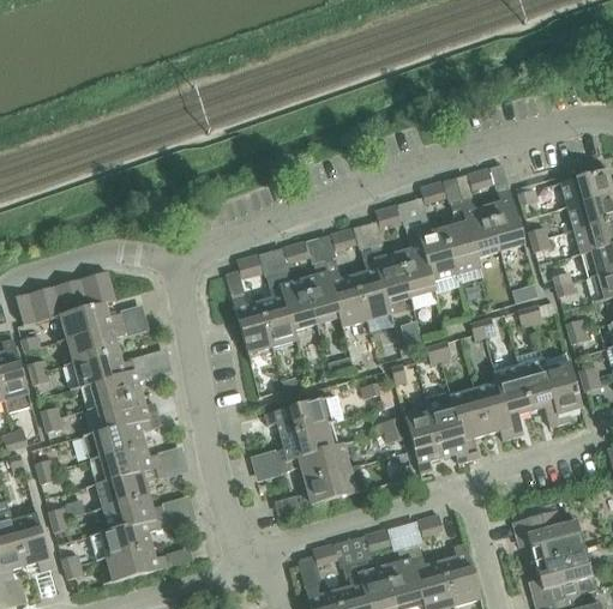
[(476,169),(481,186),(492,182),(487,167),(476,169)]
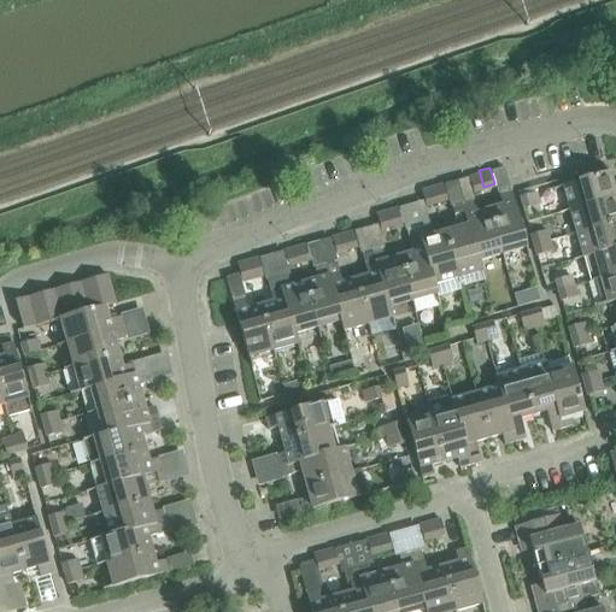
[(569,206),(615,193),(615,181),(612,183),(608,169),(563,181),(569,206)]
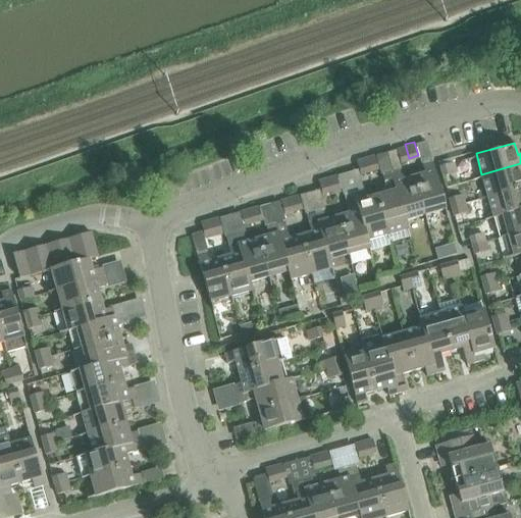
[(409,158),(405,144),(397,147),(400,160),(409,158)]
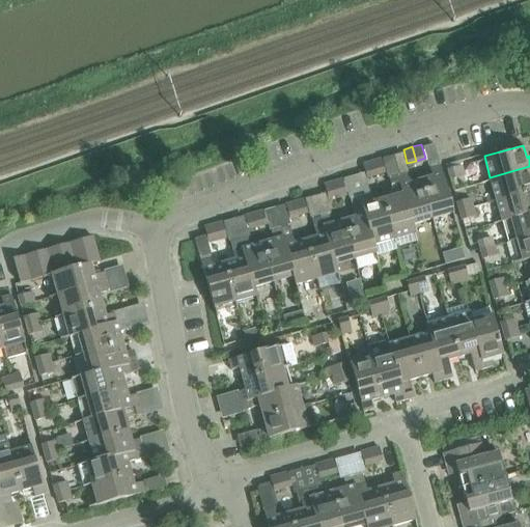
[(371,159),(375,172),(384,169),(381,156),(371,159)]
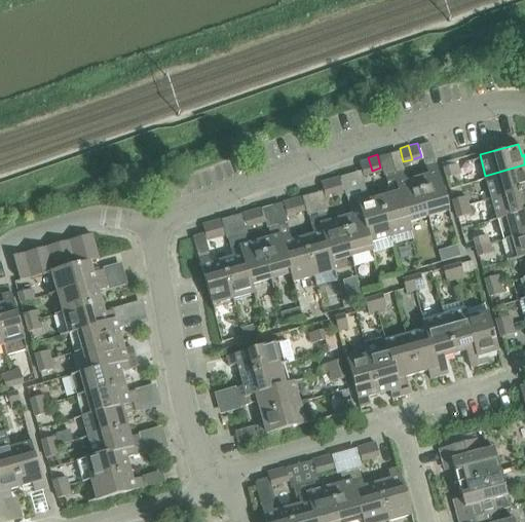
[(372,171),(368,157),(359,159),(363,173),(372,171)]
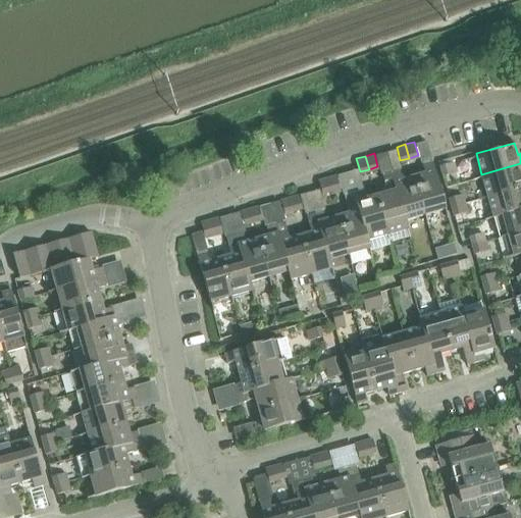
[(424,170),(414,173),(424,212),(446,206),(432,159),(422,162),(424,170)]
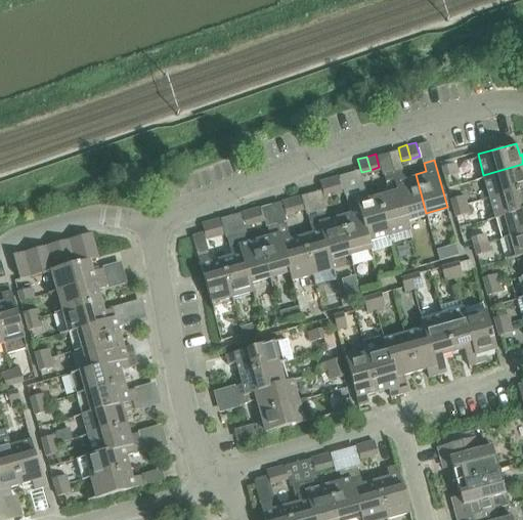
[(454,161),(441,164),(444,174),(458,170),(454,161)]
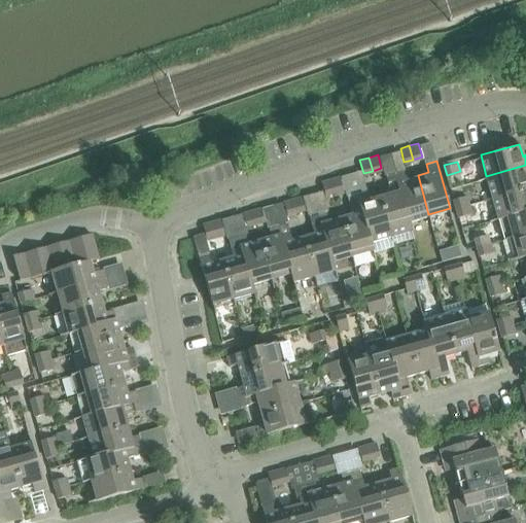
[(492,197),(525,186),(525,165),(486,176),(492,197)]
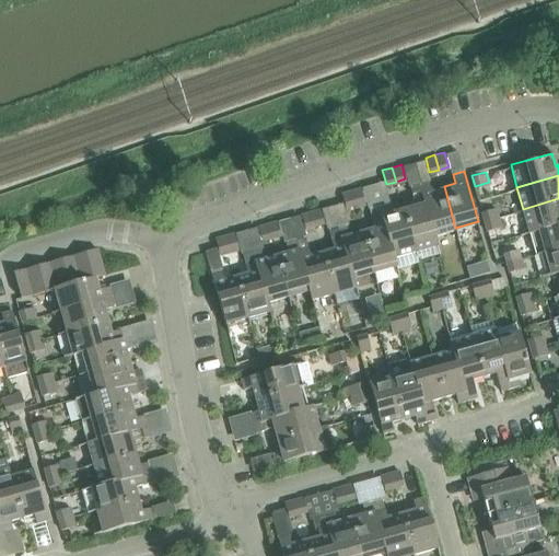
[(434,233),(435,233),(455,228),(444,186),(432,189),(429,181),(420,183),(434,233)]
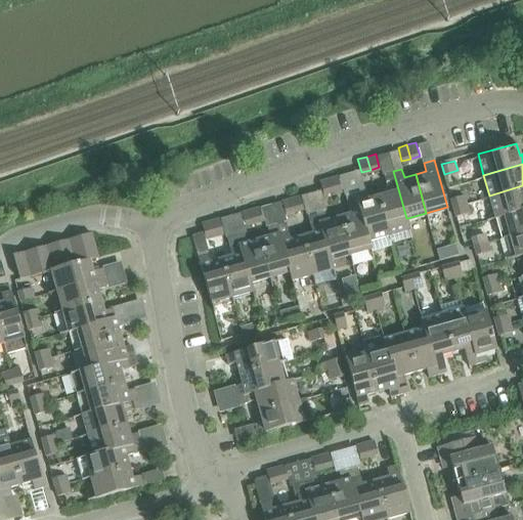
[(378,195),(388,232),(409,226),(407,218),(406,218),(393,171),(384,174),(389,190),(378,195)]
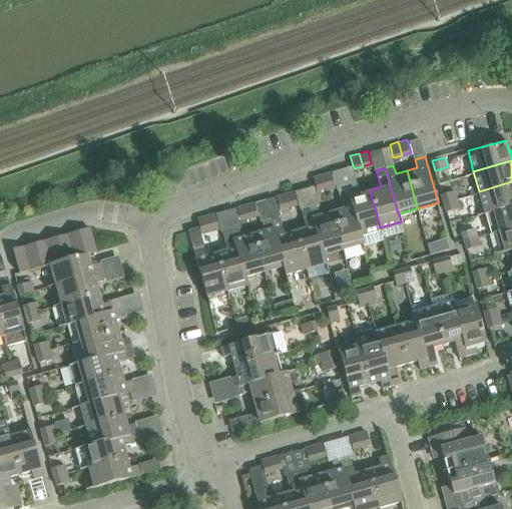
[(322,172),(325,185),(334,183),(330,170),(322,172)]
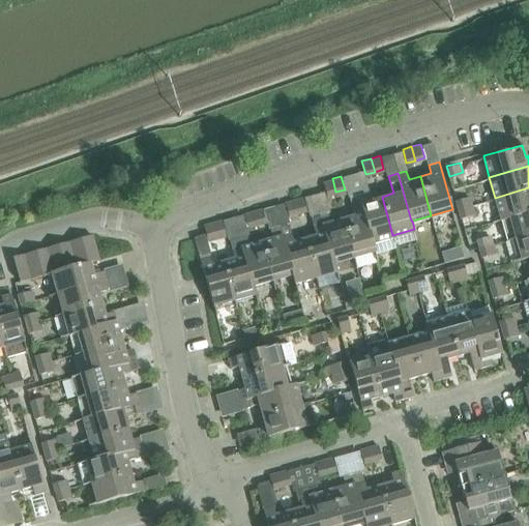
[(335,192),(332,178),(323,180),(327,194),(335,192)]
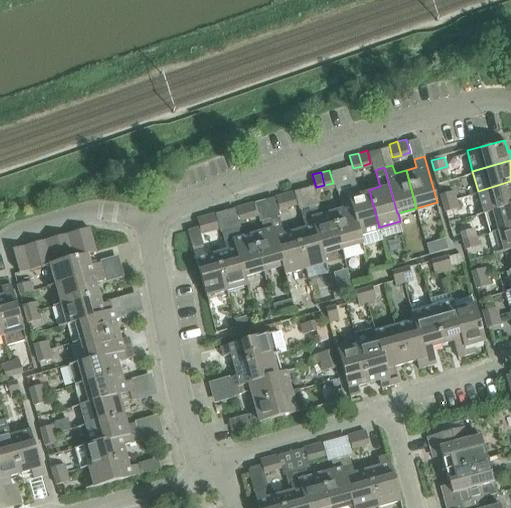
[(492,208),(510,202),(510,181),(478,191),(484,211),(492,209),(492,208)]
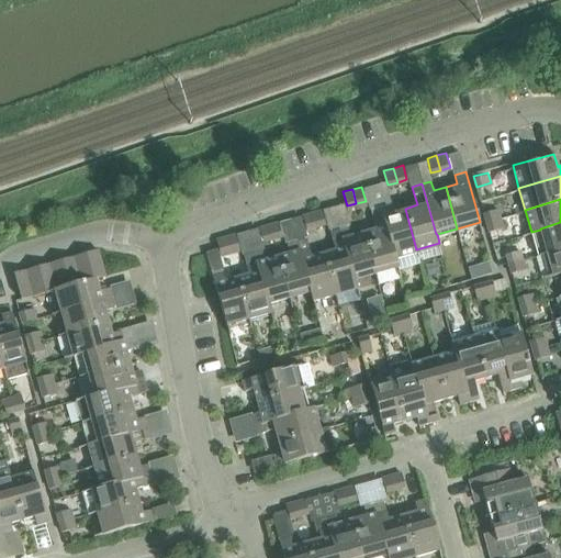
[(394,256),(395,256),(416,249),(405,209),(393,212),(390,202),(380,205),(394,256)]
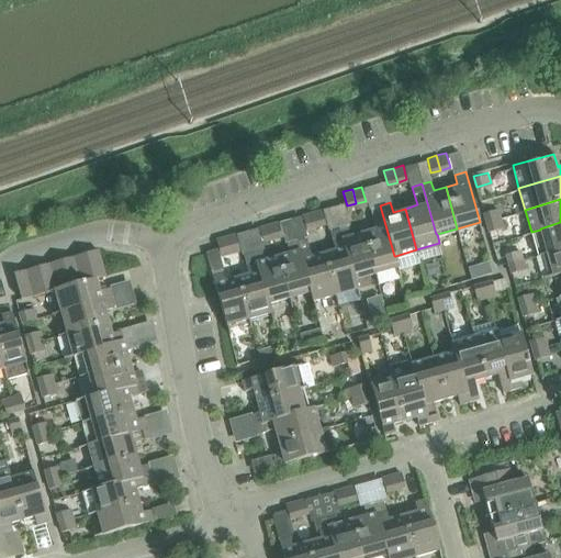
[(363,230),(374,271),(397,265),(395,256),(394,256),(380,205),(370,208),(376,226),(363,230)]
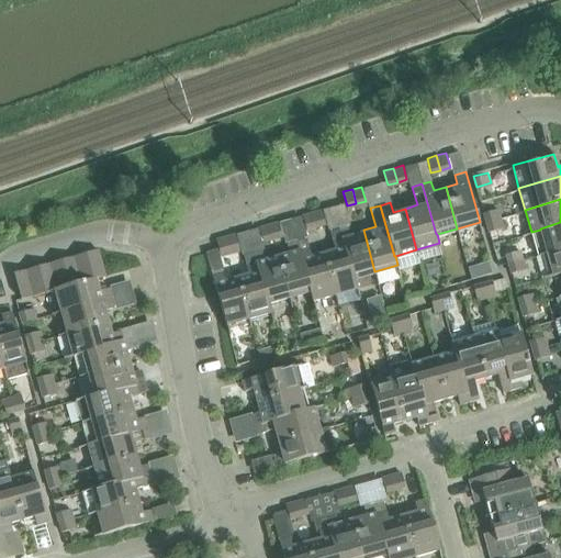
[(485,220),(500,216),(497,207),(483,211),(485,220)]
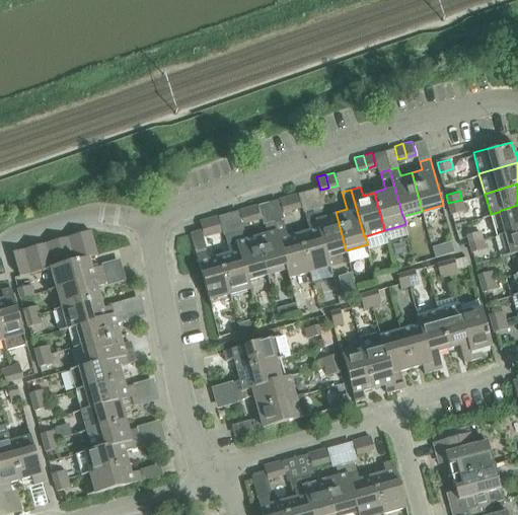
[(288,194),(291,207),(300,205),(296,192),(288,194)]
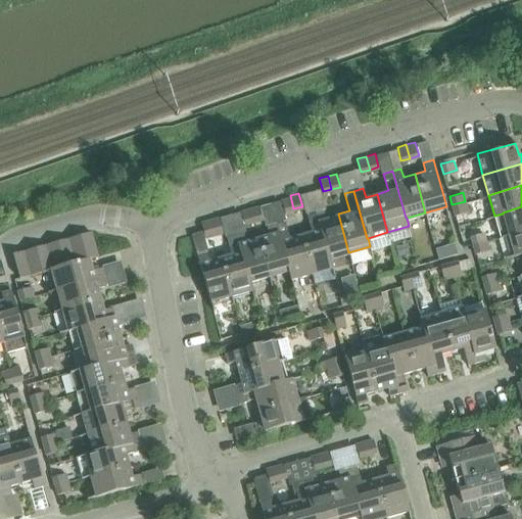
[(293,208),(290,195),(281,198),(284,211),(293,208)]
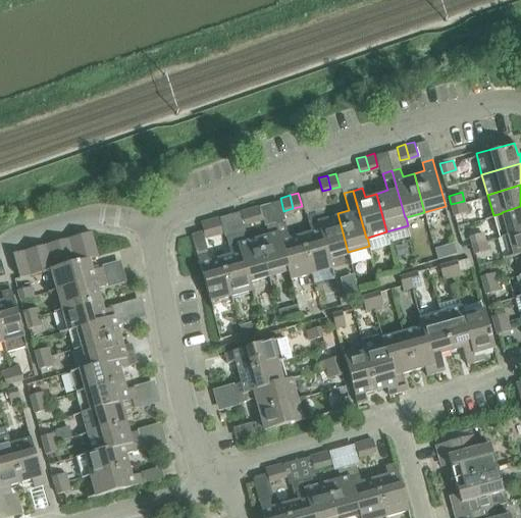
[(464,201),(451,204),(454,213),(467,210),(464,201)]
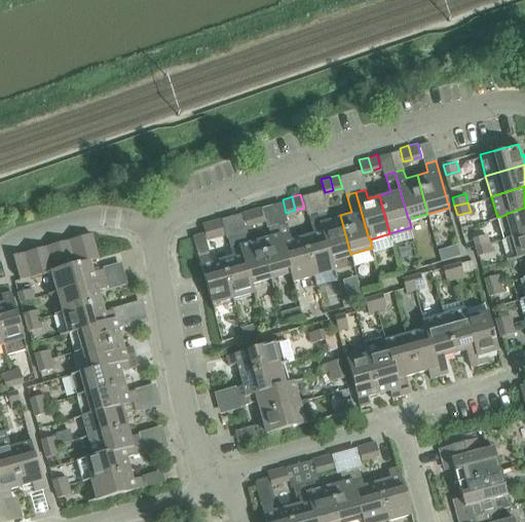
[(251,208),(255,221),(264,219),(260,206),(251,208)]
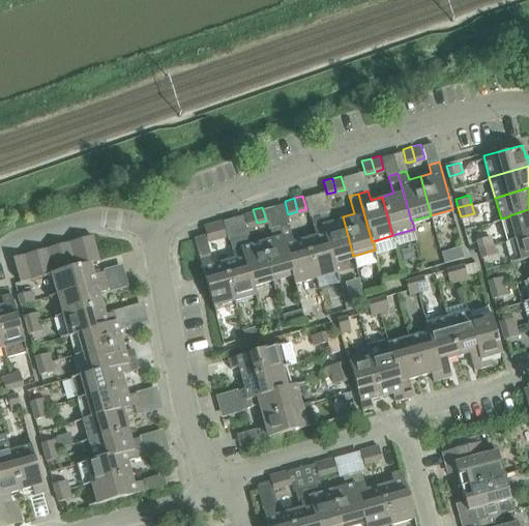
[(257,223),(253,209),(244,212),(247,226),(257,223)]
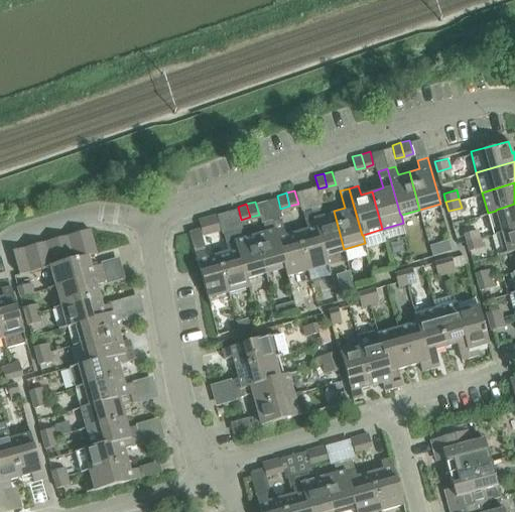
[(514,204),(496,210),(496,211),(488,213),(493,233),(501,230),(514,226),(514,204)]
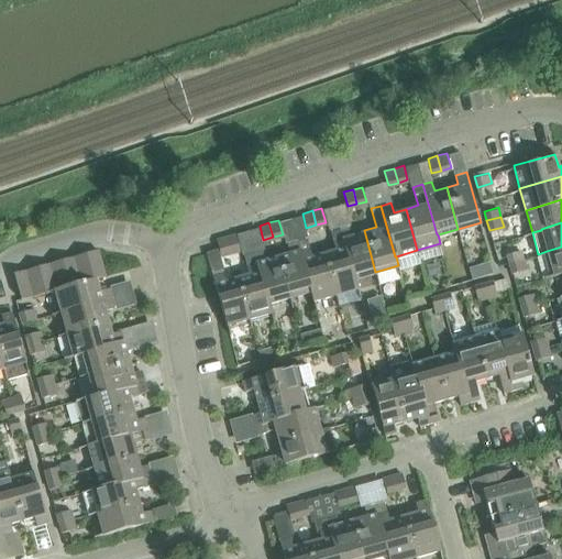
[(354,277),(355,277),(375,272),(364,230),(352,233),(350,225),(340,227),(354,277)]
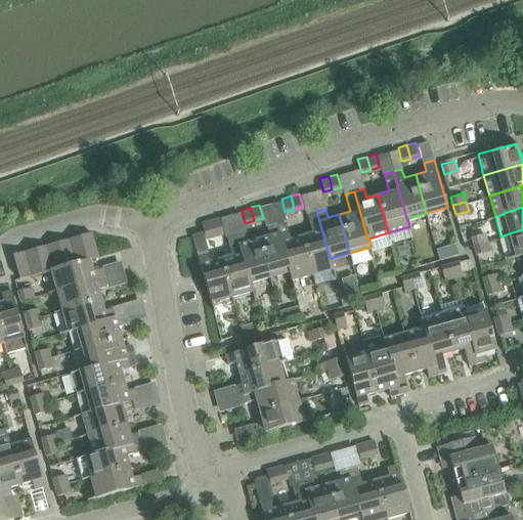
[(301,233),(311,272),(333,266),(331,258),(330,258),(316,211),(307,214),(312,230),(301,233)]
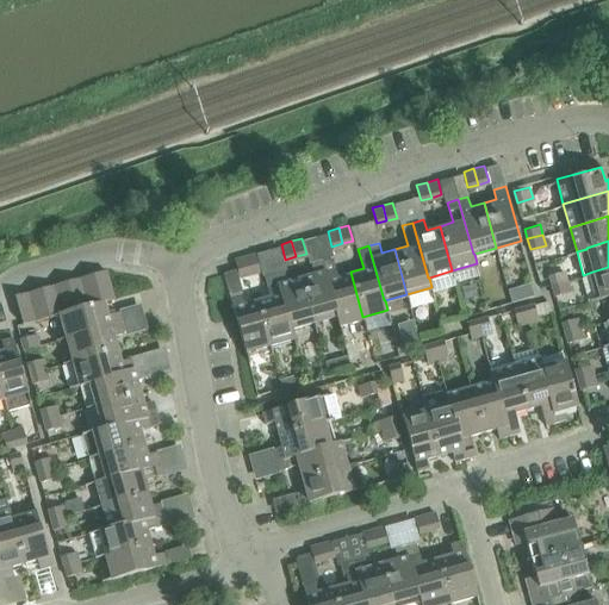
[(244,254),(249,269),(259,267),(255,251),(244,254)]
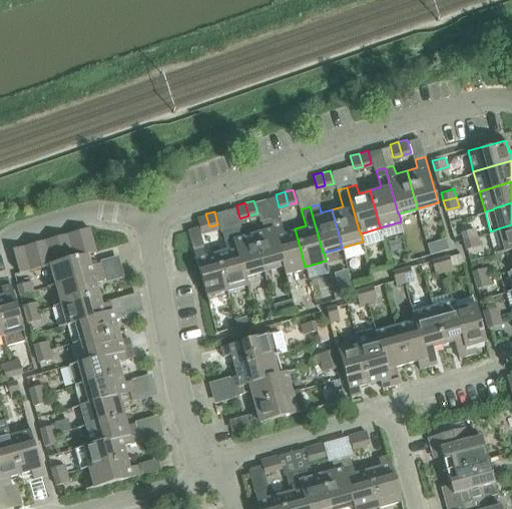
[(209,226),(205,213),(196,216),(200,229),(209,226)]
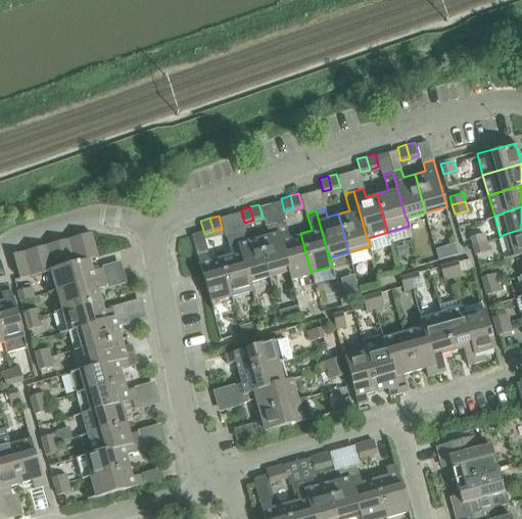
[(284,220),(276,222),(289,269),(287,270),(290,278),(311,272),(300,233),(289,236),(284,220)]
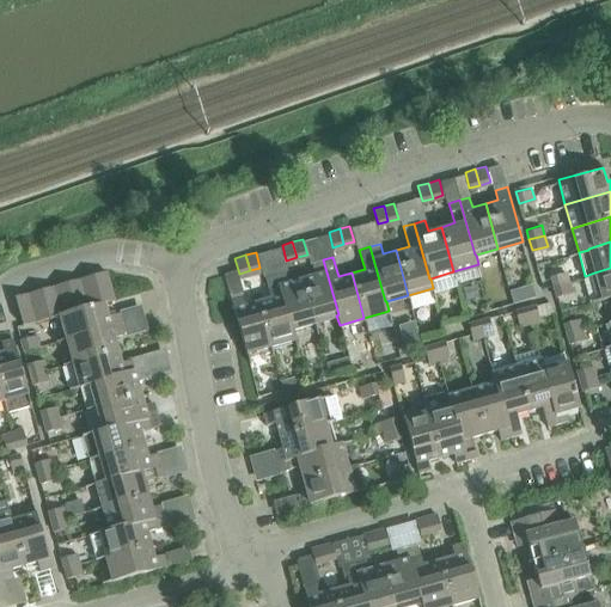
[(315,273),(301,276),(315,322),(336,316),(338,314),(323,259),(312,263),(315,273)]
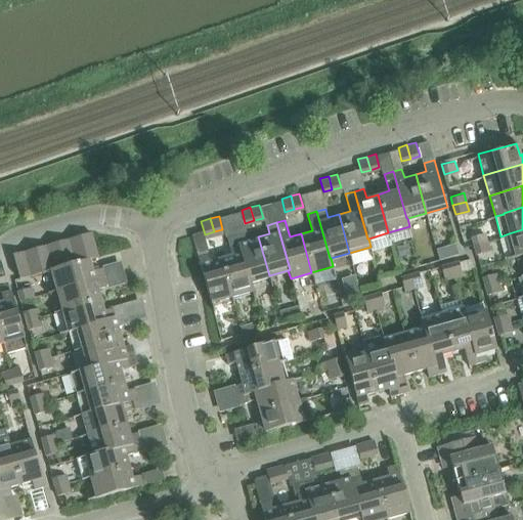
[(522,229),(509,233),(515,255),(522,252),(522,229)]
